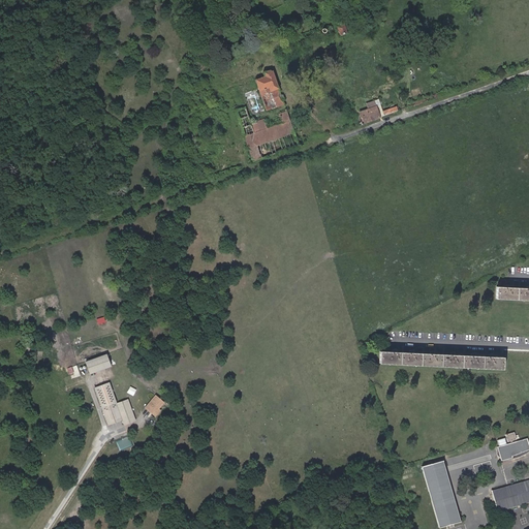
[(344,24),(337,26),(340,35),(347,33),(344,24)]
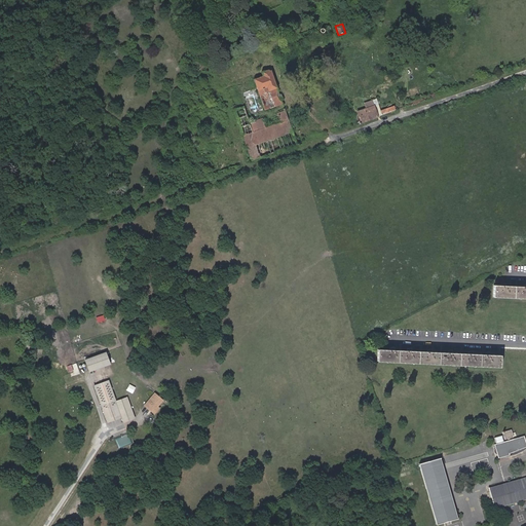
[(262,72),(263,77),(254,80),(265,111),(284,104),(273,73),(272,74),(271,69),(262,72)]
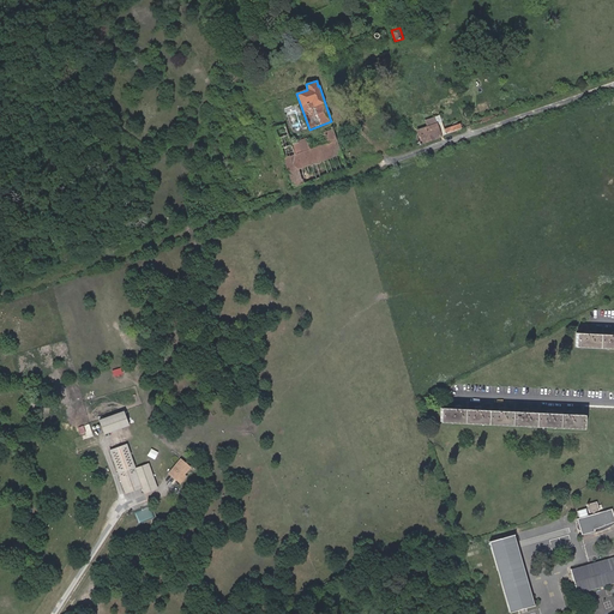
[(473,125),(517,110),(516,106),(473,120),(474,121),(471,122),(473,125)]
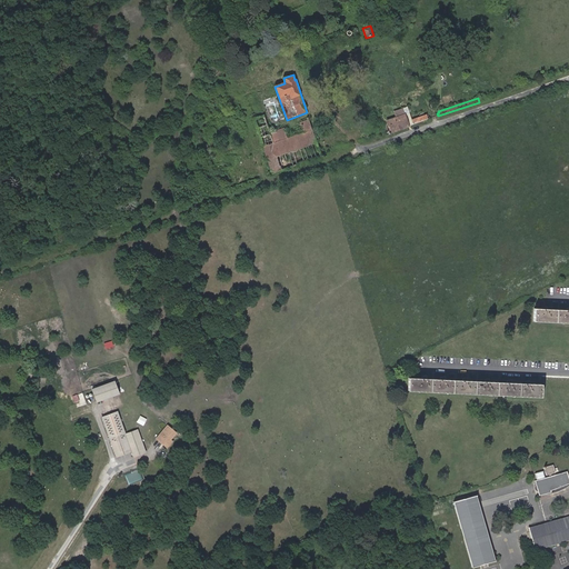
[(395,115),(395,117),(405,115),(409,126),(412,125),(408,110),(403,111),(395,115)]
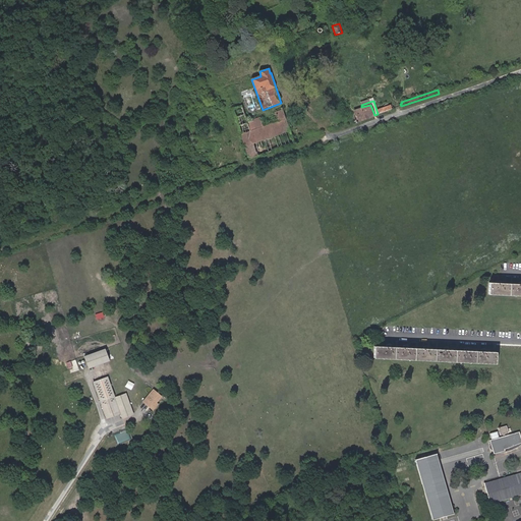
[(249,158),(293,143),(282,110),(268,115),(271,123),(249,130),(247,122),(241,105),(232,108),(249,158)]
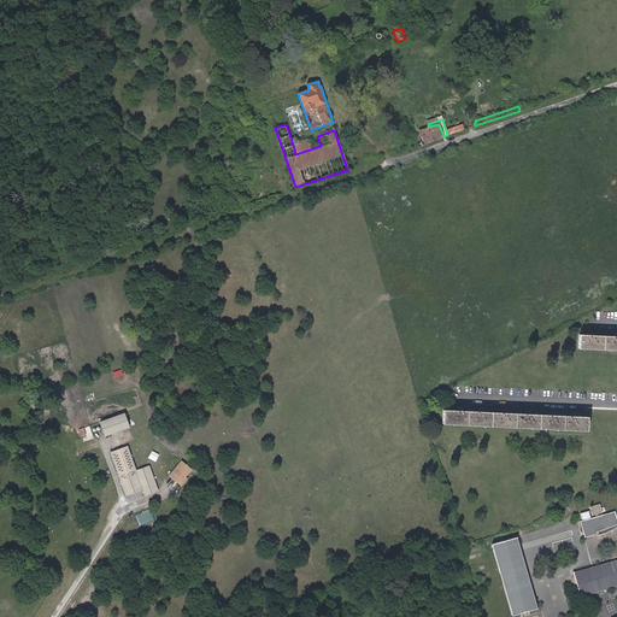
[(428,127),(419,130),(424,142),(444,136),(439,124),(428,127)]
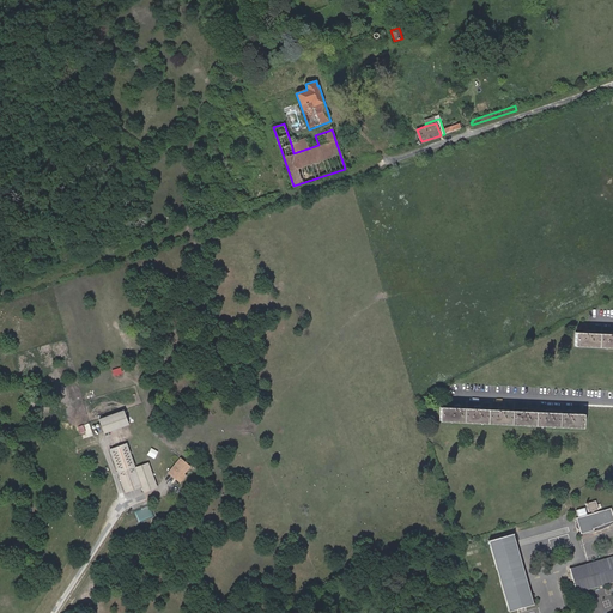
[(589,333),(586,333),(575,333),(574,346),(612,346),(612,333),(612,334),(608,334),(589,333)]
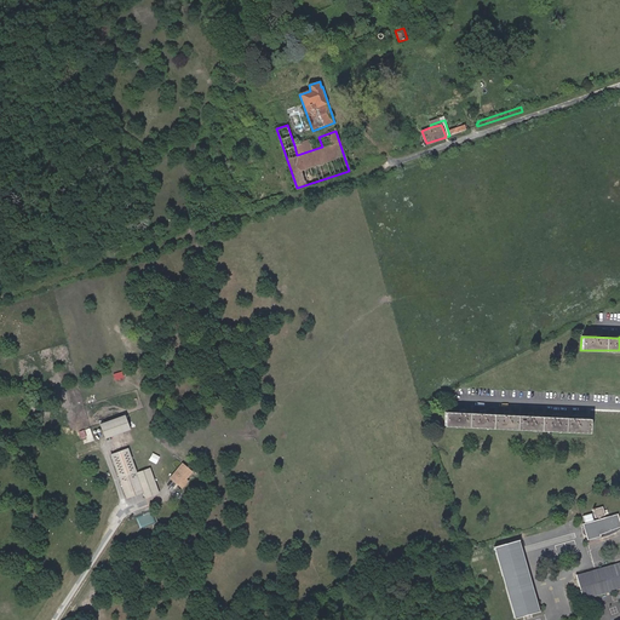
[(464,412),(459,412),(446,412),(445,424),(590,432),(590,419),(577,418),(573,418),(556,418),(552,417),(532,415),(528,415),(507,414),(504,414),(484,413),(481,413),(464,412)]
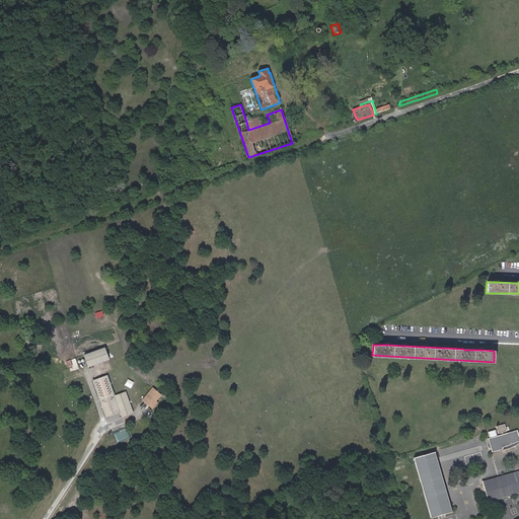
[(104,348),(83,355),(87,367),(108,360),(104,348)]
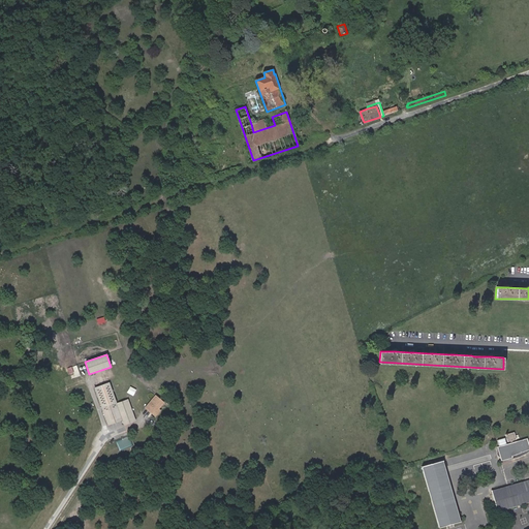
[(109,382),(94,387),(107,426),(122,421),(123,426),(135,421),(127,399),(117,403),(109,382)]
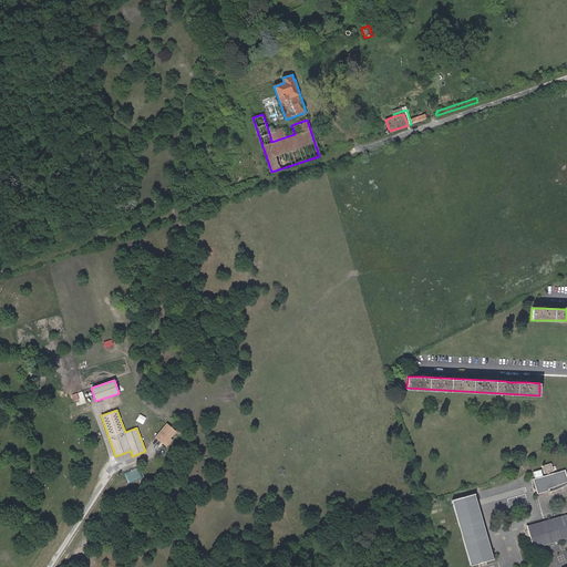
[(146,418),(140,414),(136,421),(143,424),(146,418)]
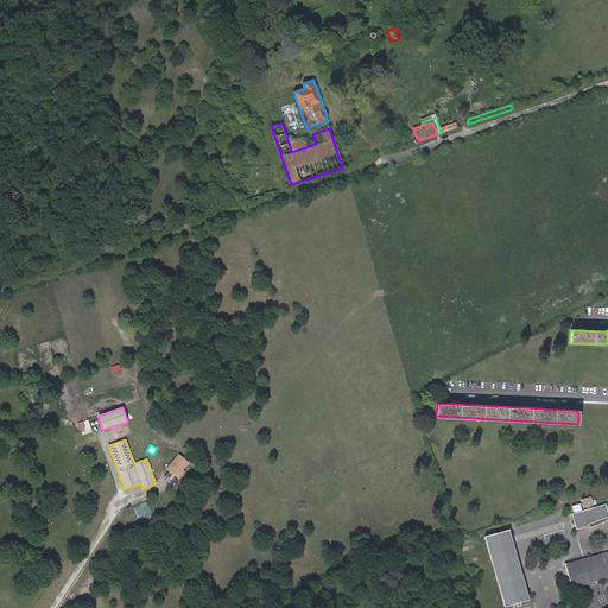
[(166,468),(173,474),(172,475),(178,480),(185,472),(183,469),(189,462),(178,454),(166,468)]
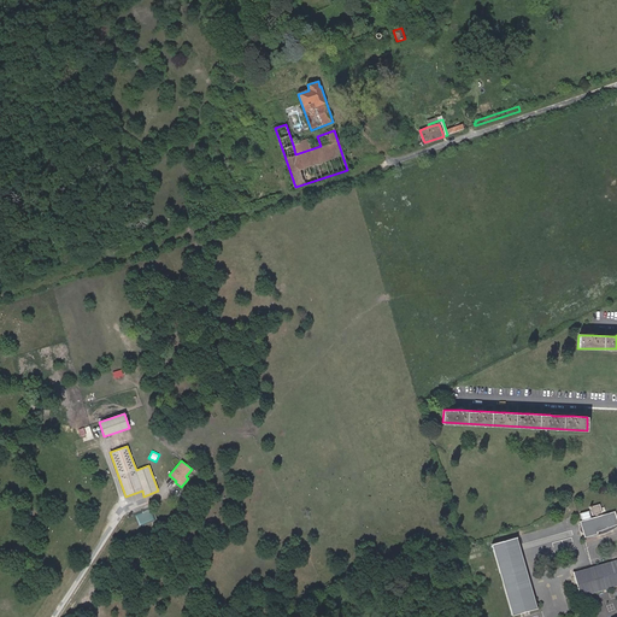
[(594,513),(597,513),(601,512),(599,504),(591,505),(589,505),(589,506),(592,515),(594,513)]
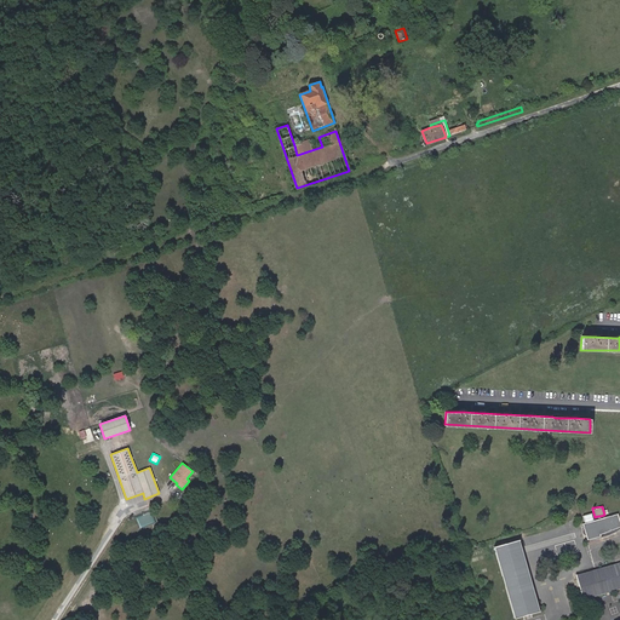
[(151,511),(137,517),(141,527),(156,521),(151,511)]
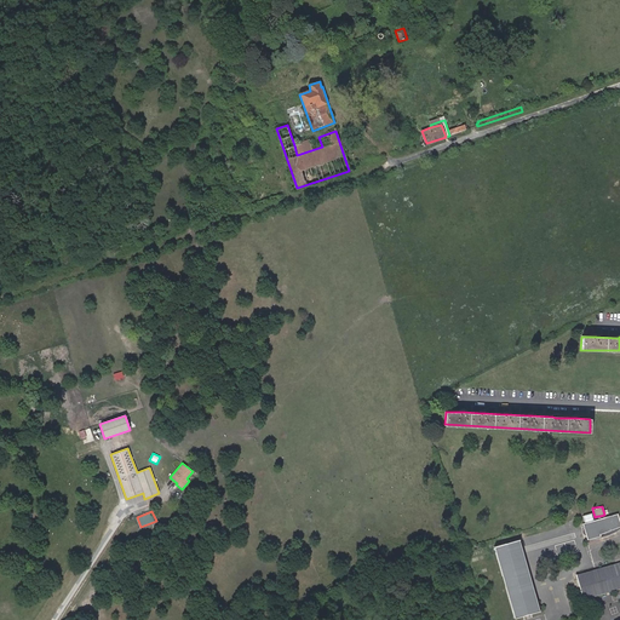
[(618,514),(600,518),(598,518),(581,523),(583,528),(585,535),(586,540),(600,537),(600,534),(618,528),(616,523),(619,522),(618,514)]
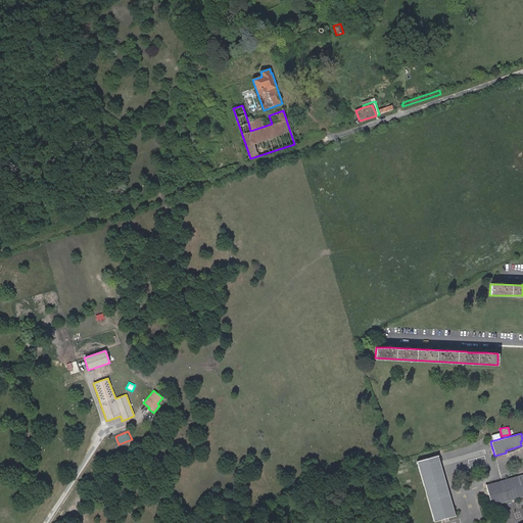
[(427,465),(439,462),(437,456),(417,461),(434,521),(455,516),(452,506),(439,509),(433,487),(427,465)]
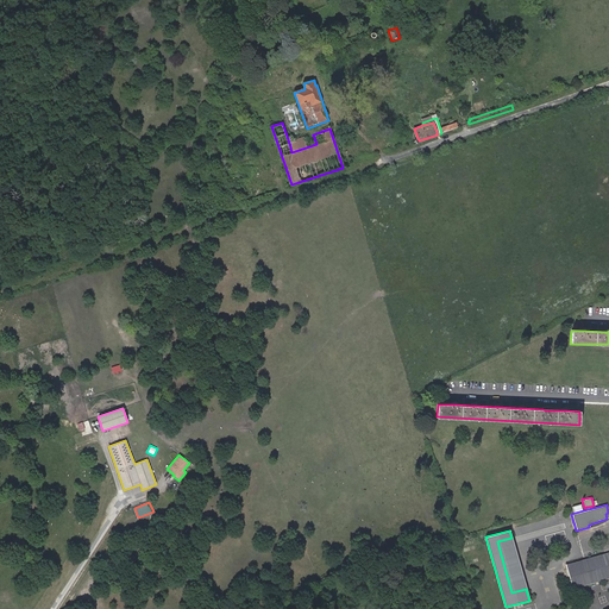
[(519,564),(512,538),(497,541),(504,567),(519,564)]
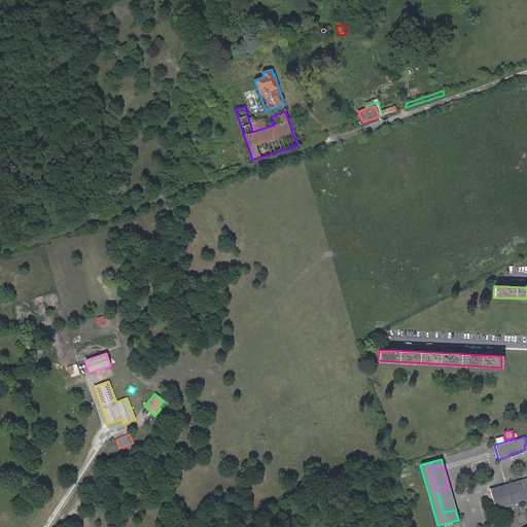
[(494,508),(526,499),(526,477),(489,488),(494,508)]
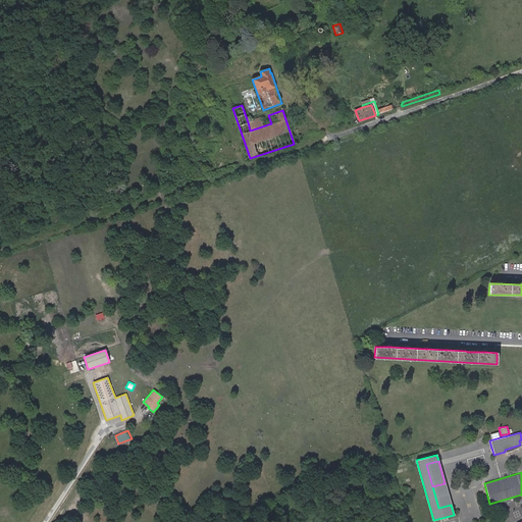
[(445,483),(432,486),(438,508),(451,505),(445,483)]
